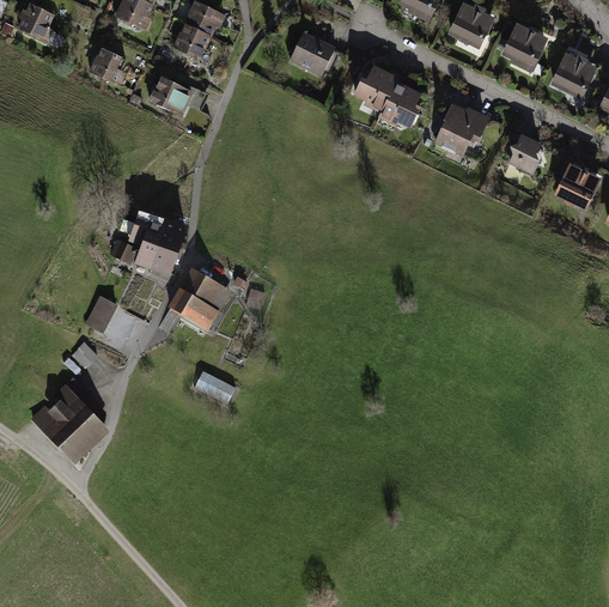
[(53,13),(29,0),(14,26),(44,43),(52,30),(46,26),(53,13)]
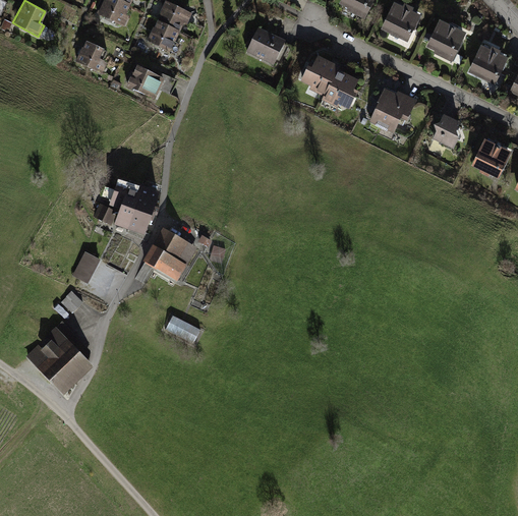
[(102,0),(95,13),(120,26),(132,0),(102,0)]
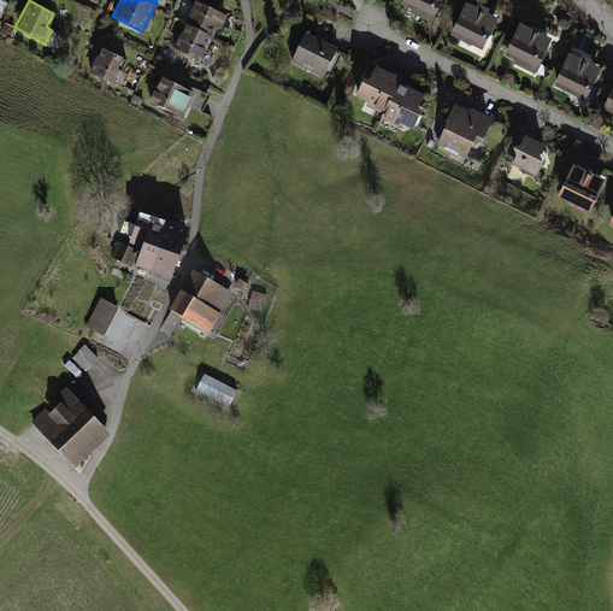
[(195,0),(172,46),(202,62),(227,13),(199,0),(195,0)]
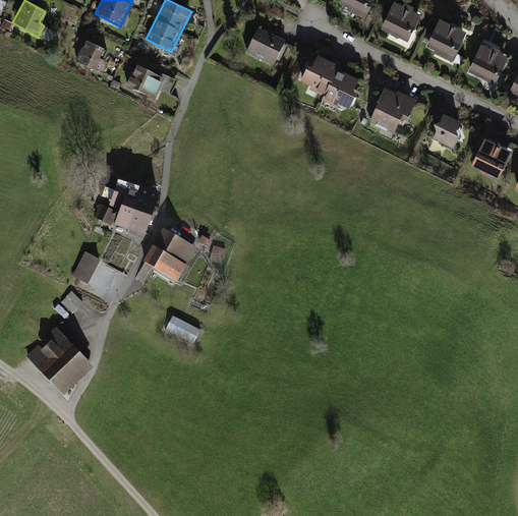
[(341,0),(338,6),(364,19),(373,0),(341,0)]
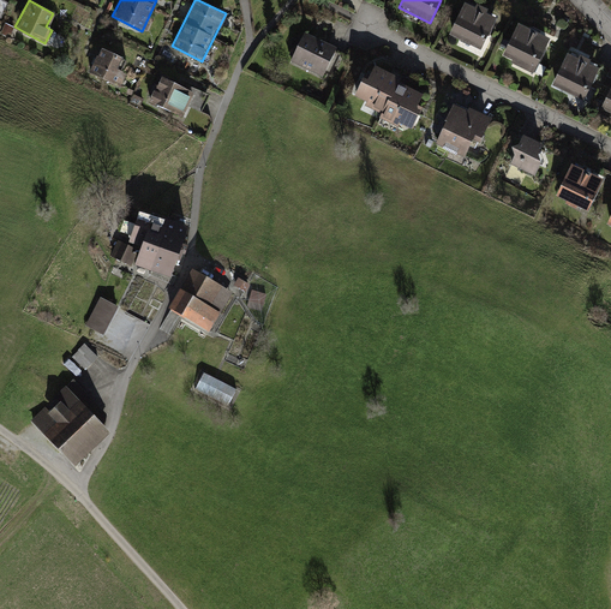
[(496,19),(465,4),(449,35),(480,51),(496,19)]
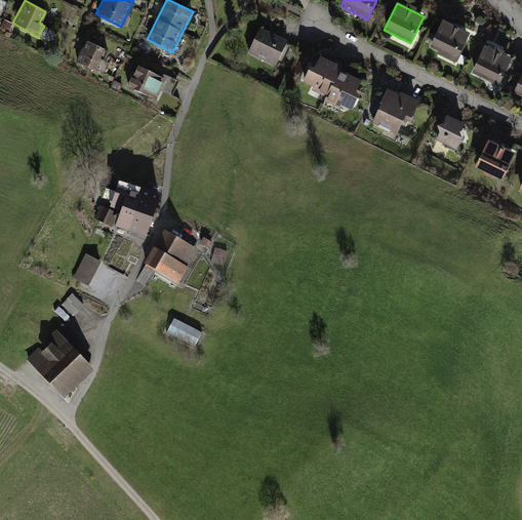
[(470,35),(443,22),(430,47),(456,62),(470,35)]
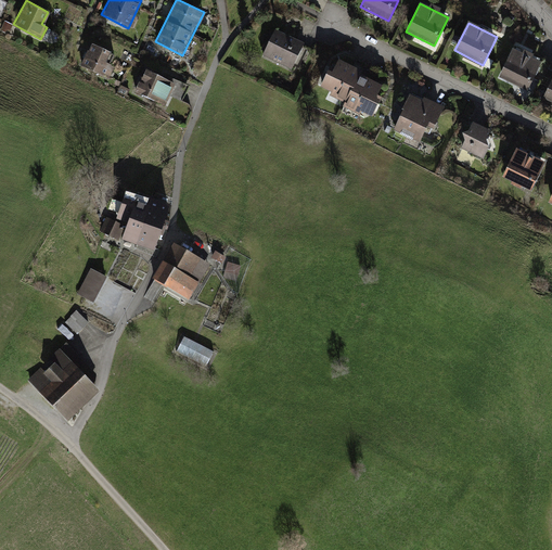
[(304,46),(273,29),(261,51),(292,67),(304,46)]
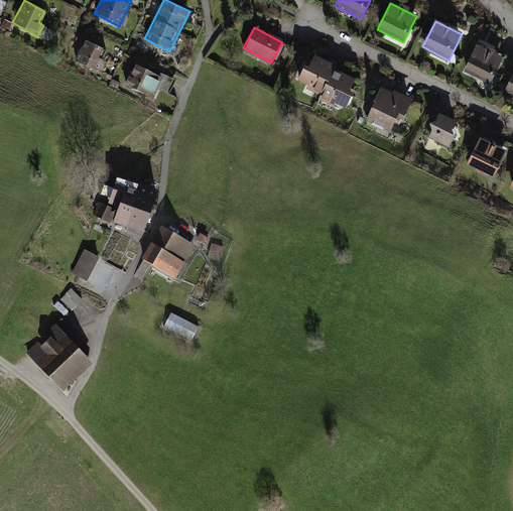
[(104,48),(84,39),(74,58),(100,71),(105,60),(99,58),(104,48)]
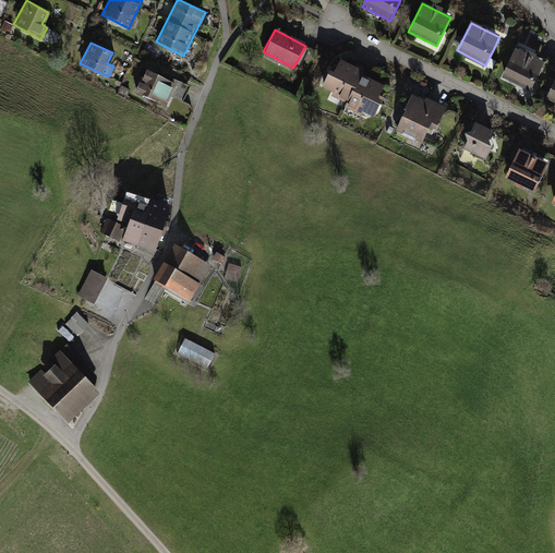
[(545,63),(517,49),(503,77),(530,92),(545,63)]
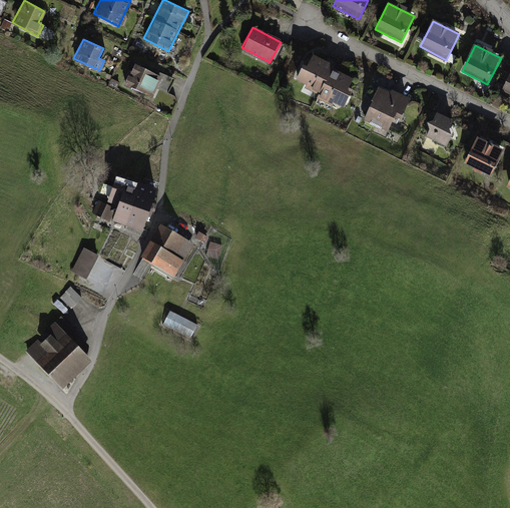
[(335,67),(312,56),(306,68),(303,67),(296,80),(305,84),(302,89),(344,109),(351,95),(348,94),(354,81),(333,72),(335,67)]
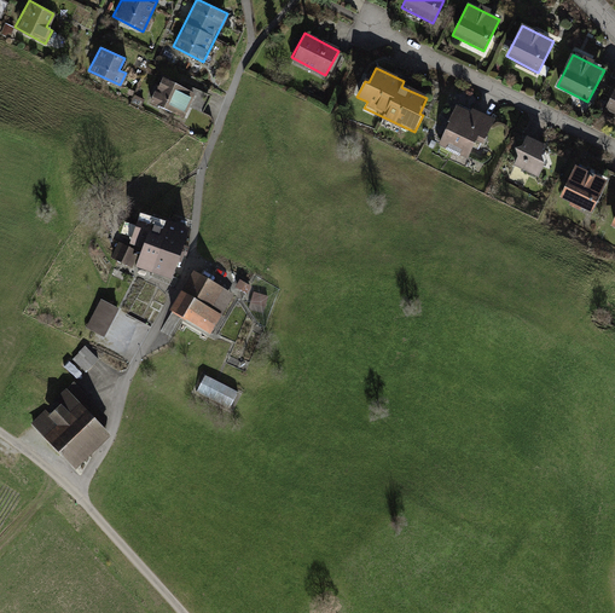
[(199,93),(158,73),(145,99),(186,120),(199,93)]
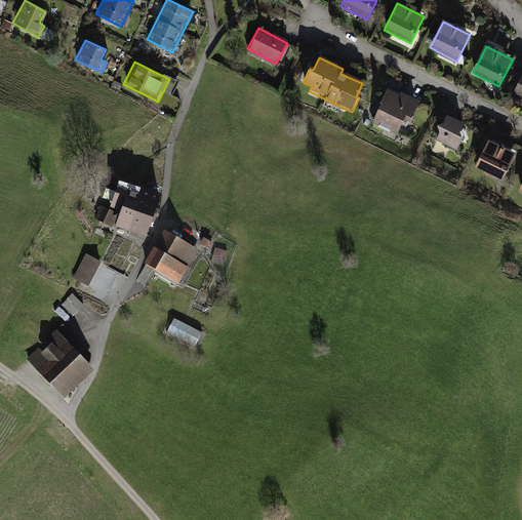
[(397,96),(386,90),(371,120),(397,133),(405,118),(408,119),(417,102),(399,92),(397,96)]
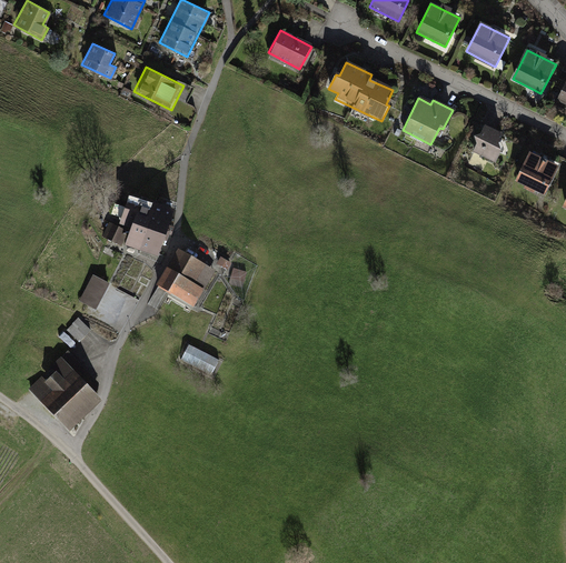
[(503,134),(485,126),(473,150),(496,161),(503,148),(497,144),(503,134)]
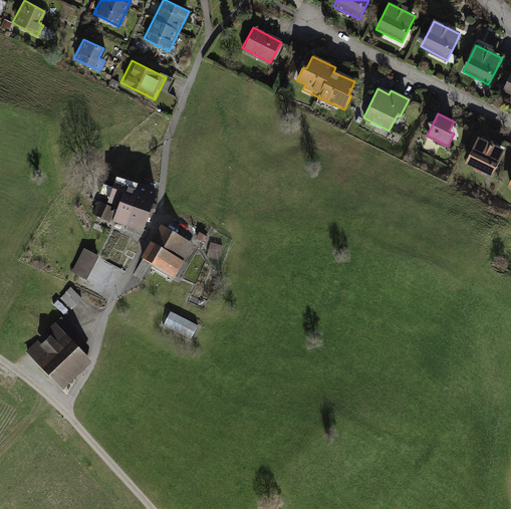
[(503,151),(477,138),(465,161),(491,175),(503,151)]
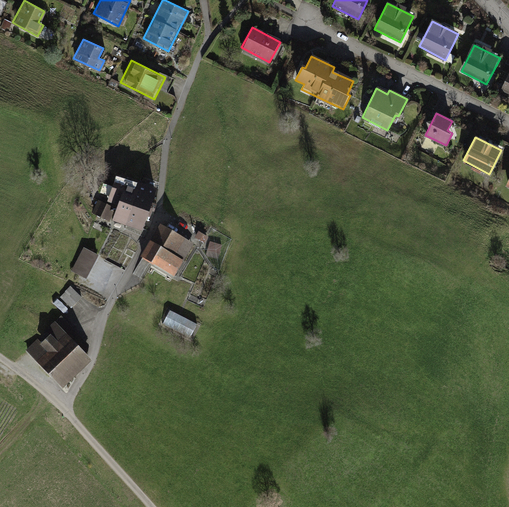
[(155,188),(116,173),(106,200),(99,198),(92,214),(139,231),(155,188)]
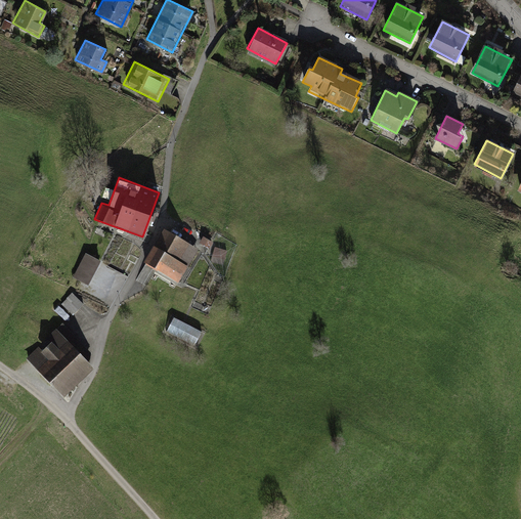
[(197,248),(165,230),(145,264),(177,283),(197,248)]
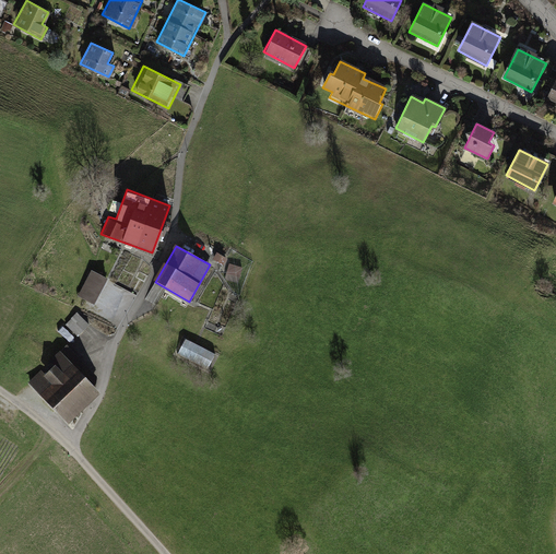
[(90,270),(74,294),(90,303),(105,280),(90,270)]
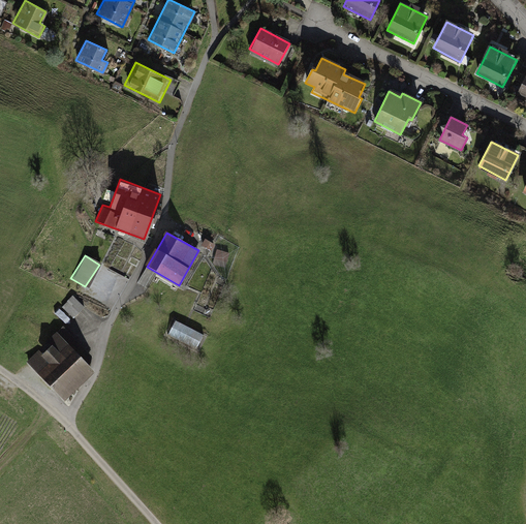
[(71,291),(60,302),(71,314),(83,303),(71,291)]
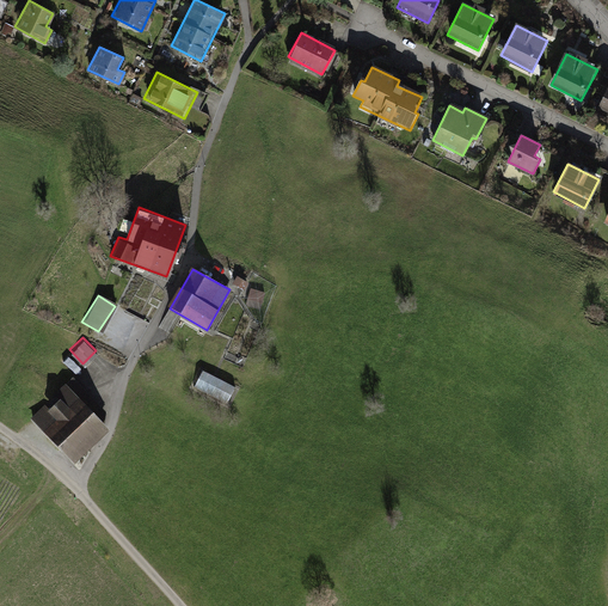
[(235,385),(201,369),(192,387),(226,403),(235,385)]
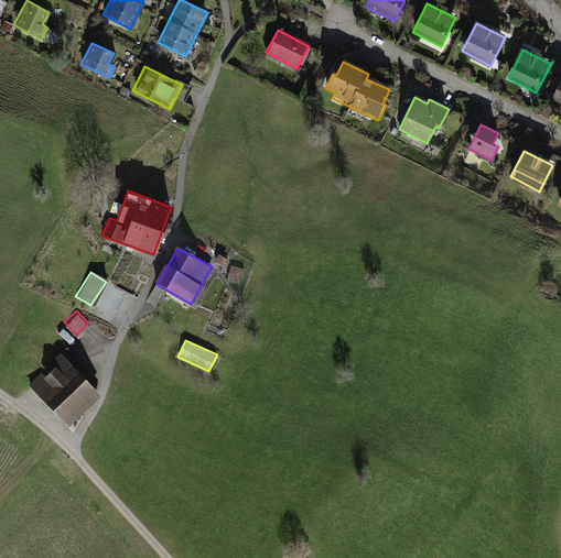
[(28,384),(66,425),(98,395),(61,354),(28,384)]
